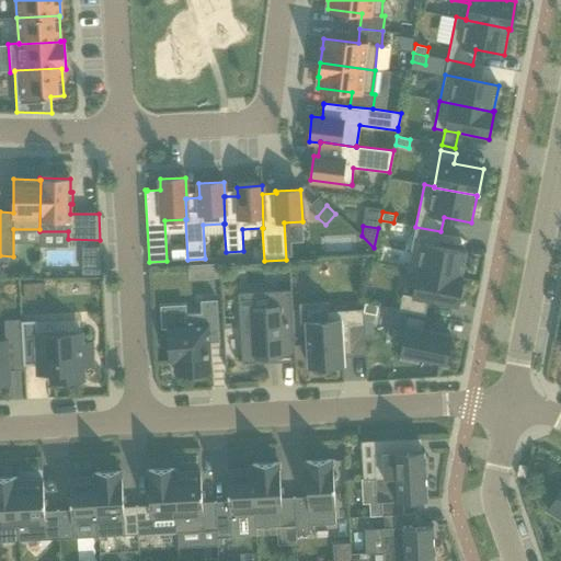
[(415,227),(407,270),(418,272),(418,271),(460,279),(460,278),(466,252),(437,247),(441,231),(415,227)]
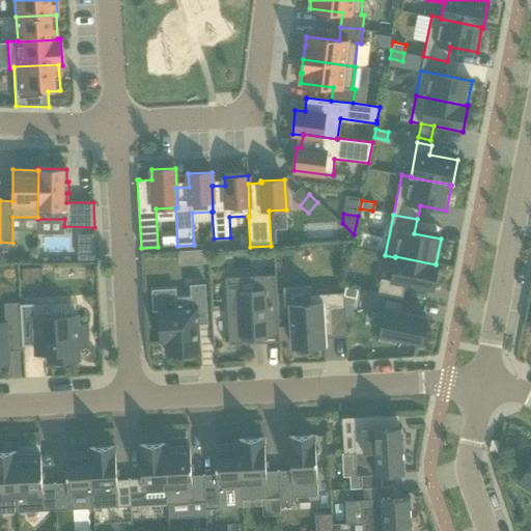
[(78,250),(78,259),(94,259),(94,250),(78,250)]
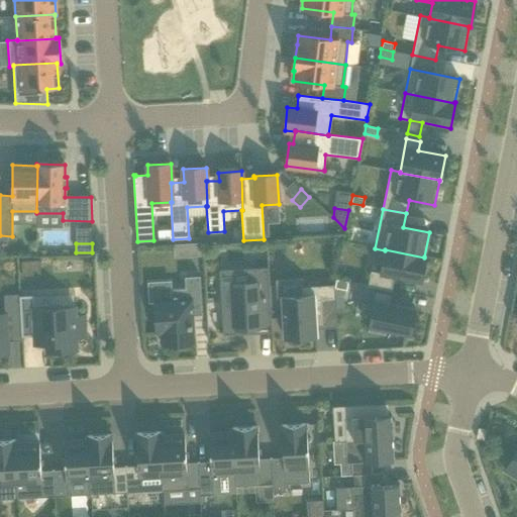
[(202,243),(190,243),(191,257),(203,256),(202,243)]
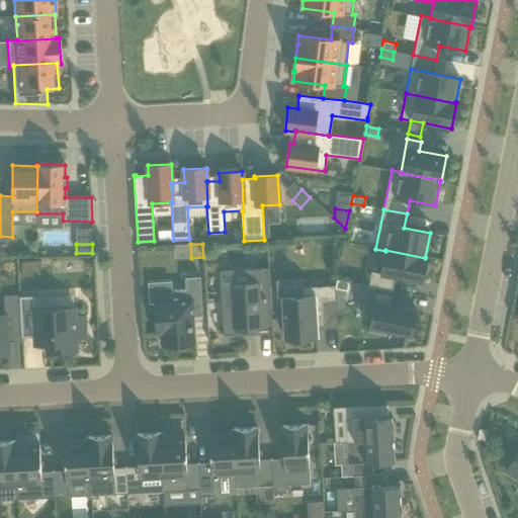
[(371,271),(368,286),(392,291),(395,277),(422,282),(427,257),(425,257),(425,258),(385,250),(385,251),(381,273),(371,271)]
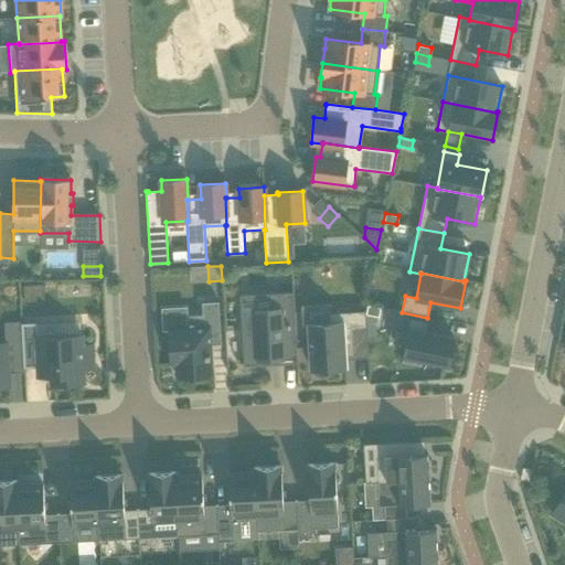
[(43,285),(22,286),(23,302),(36,301),(36,296),(44,296),(43,285)]
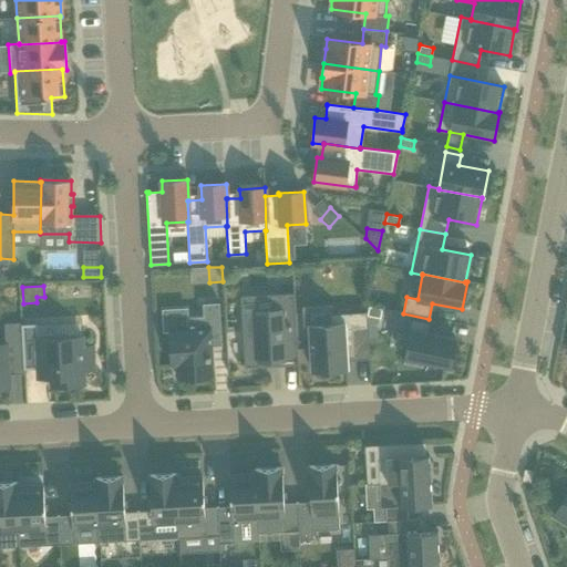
[(243,310),(241,310),(244,368),(260,367),(260,363),(297,361),(298,361),(295,294),(276,294),(276,296),(277,296),(278,309),(243,311),(243,310)]
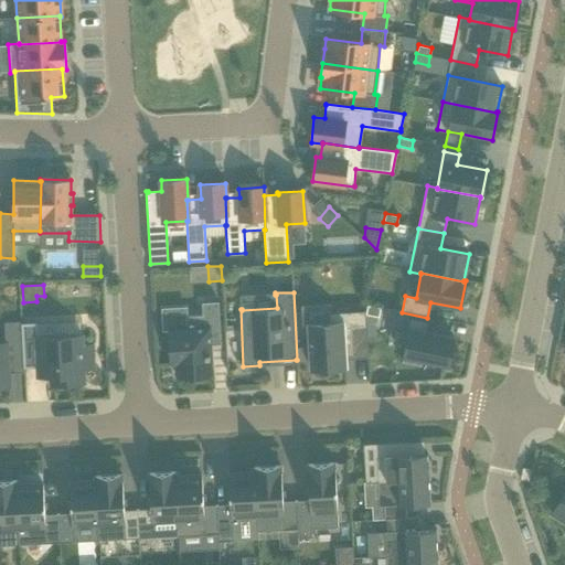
[(185,328),(168,329),(170,365),(176,365),(176,377),(212,375),(211,345),(221,344),(217,302),(202,302),(202,316),(185,317),(185,328)]
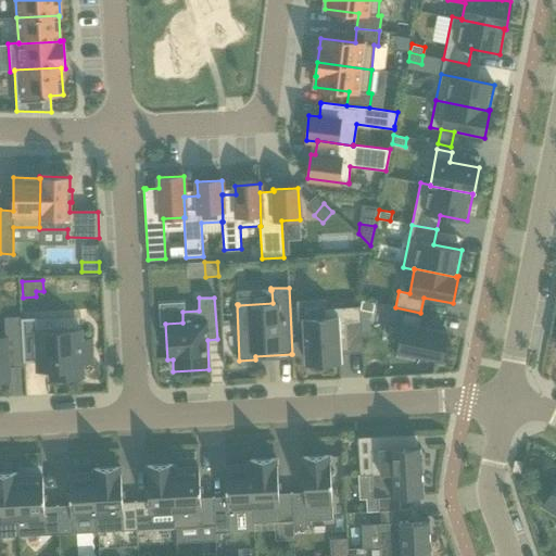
[(362,301),(359,310),(373,312),(375,303),(362,301)]
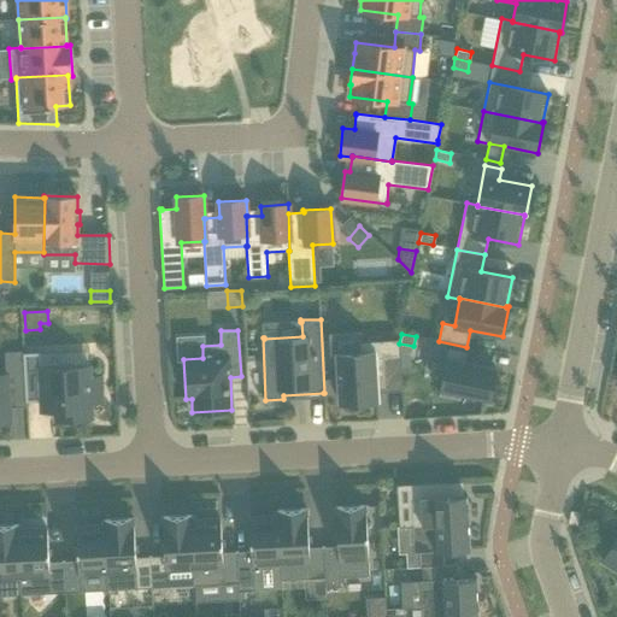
[(399,353),(398,340),(359,342),(360,352),(336,353),(340,404),(376,401),(376,387),(401,386),(400,369),(399,353)]
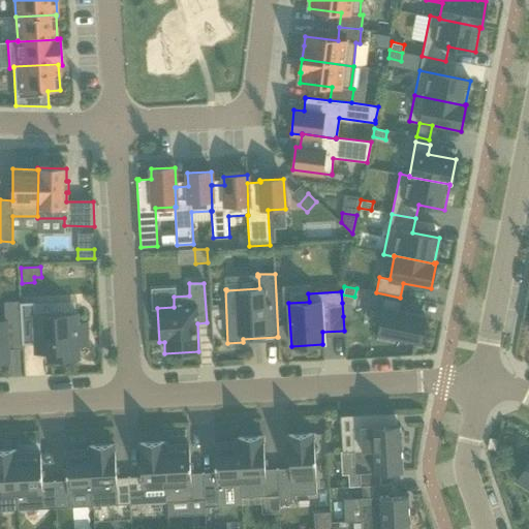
[(384,300),(376,339),(394,342),(395,338),(421,343),(426,317),(398,312),(399,302),(384,300)]
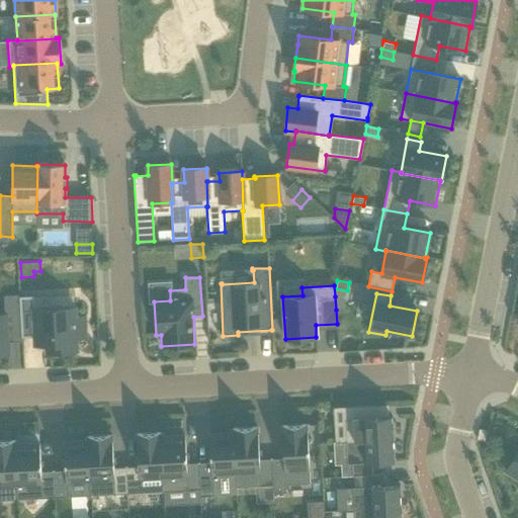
[(20,311),(19,296),(19,295),(3,295),(4,312),(20,311)]
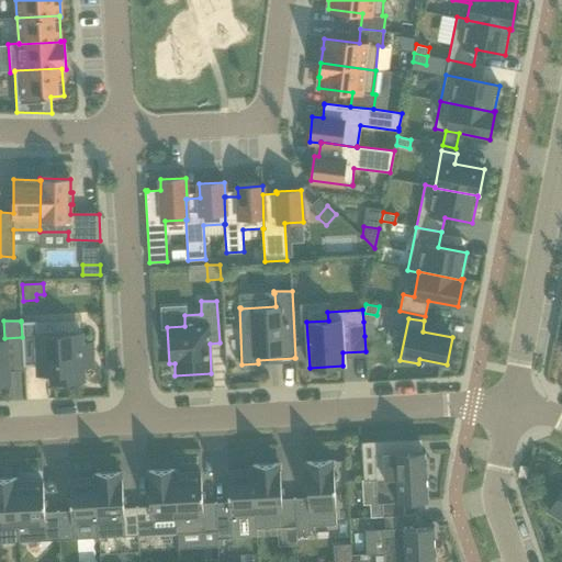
[(83,367),(93,367),(92,345),(82,345),(82,334),(37,337),(36,322),(21,322),(22,337),(23,366),(36,366),(36,374),(49,373),(49,382),(85,380),(83,367)]
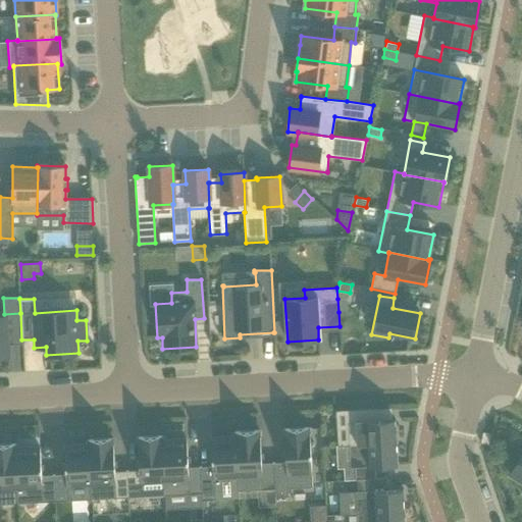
[(347,299),(337,299),(338,312),(348,312),(347,299)]
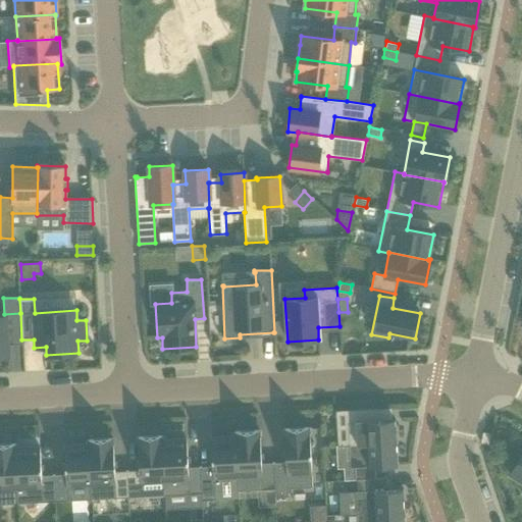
[(349,445),(397,442),(395,420),(380,420),(379,408),(359,409),(360,421),(348,422),(349,445)]
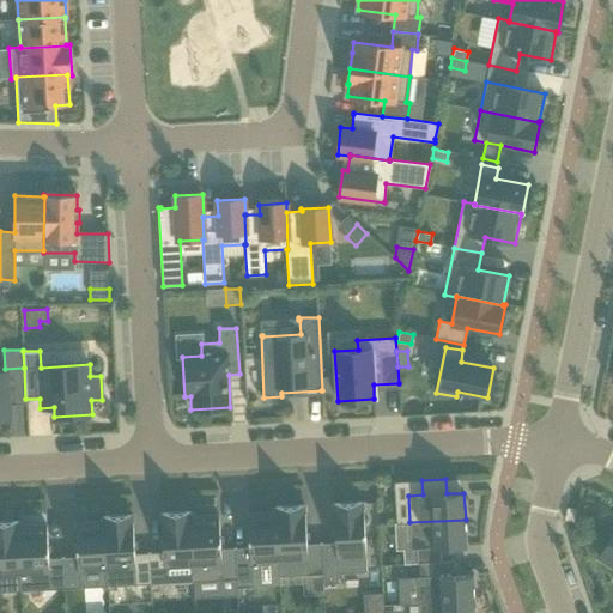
[(366,572),(363,503),(333,504),(335,544),(321,544),(322,575),(323,584),(339,583),(339,574),(366,572)]
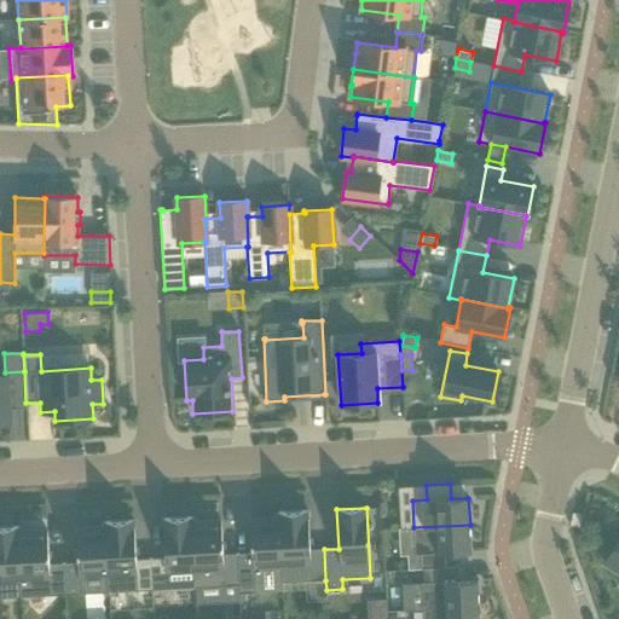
[(325,580),(324,549),(310,550),(307,510),(277,513),(278,519),(279,519),(282,567),(281,567),(282,583),(325,580)]
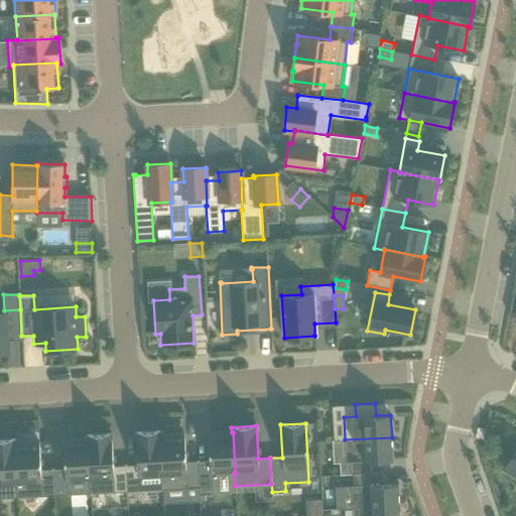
[(160,436),(161,436),(160,431),(135,432),(137,465),(125,466),(127,492),(163,490),(160,436)]
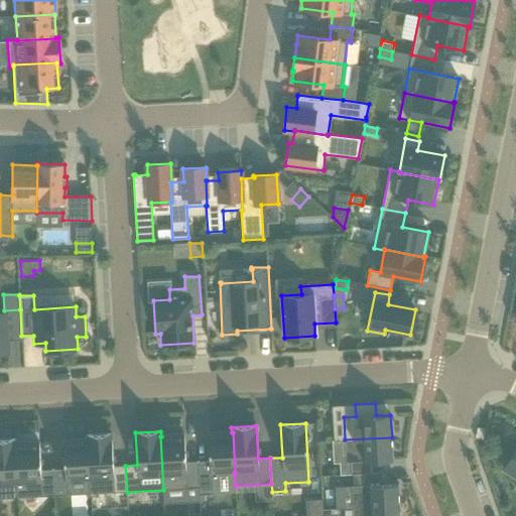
[(233,432),(232,432),(230,432),(230,431),(213,432),(213,433),(209,433),(210,462),(198,462),(200,488),(199,488),(200,495),(213,494),(212,474),(234,473),(235,473),(233,432)]
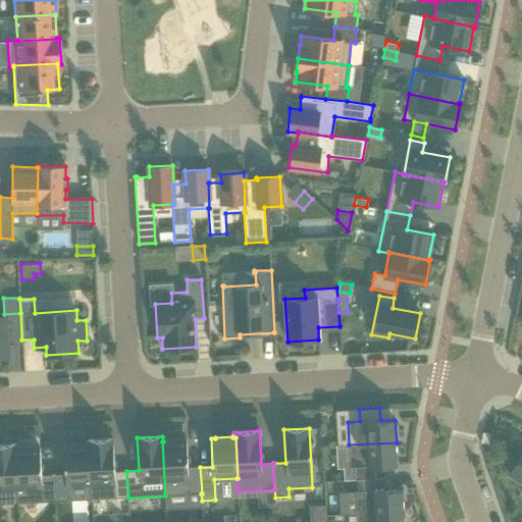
[(128,498),(126,471),(114,472),(113,438),(88,440),(88,446),(89,446),(91,486),(90,486),(91,500),(128,498)]
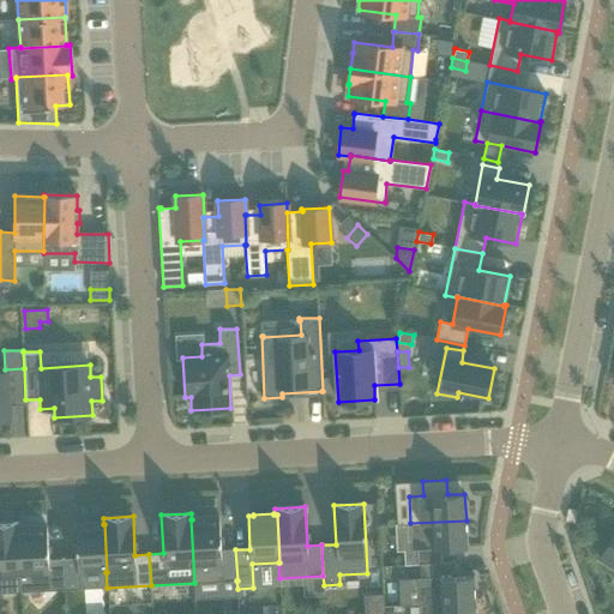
[(193,518),(192,519),(191,519),(194,583),(236,581),(238,581),(235,549),(221,551),(220,517),(214,518),(214,517),(193,518)]
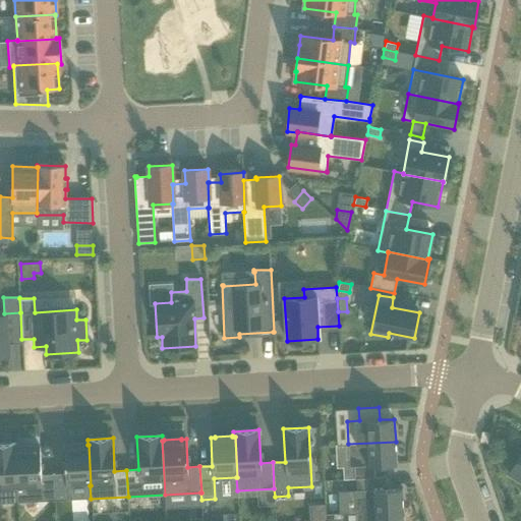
[(397,464),(396,442),(348,444),(349,467),(354,467),(355,478),(366,478),(374,477),(374,465),(397,464)]
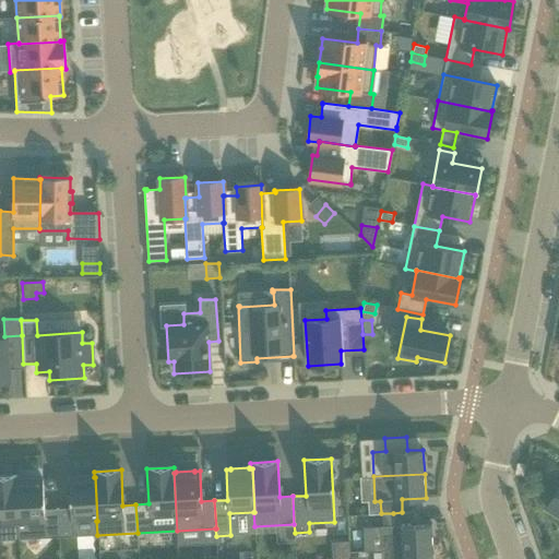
[(16,482),(18,482),(18,476),(0,476),(0,525),(18,525),(19,525),(16,482)]
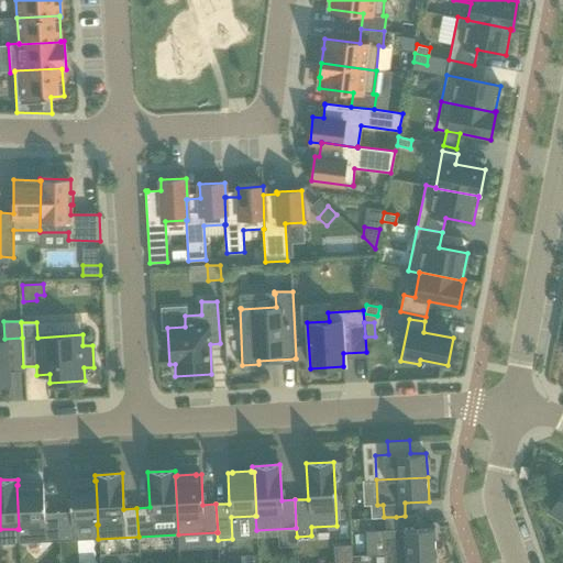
[(70,511),(57,512),(59,541),(98,539),(97,525),(98,525),(96,481),(95,481),(92,481),(92,479),(74,481),(74,482),(69,482),(70,511)]
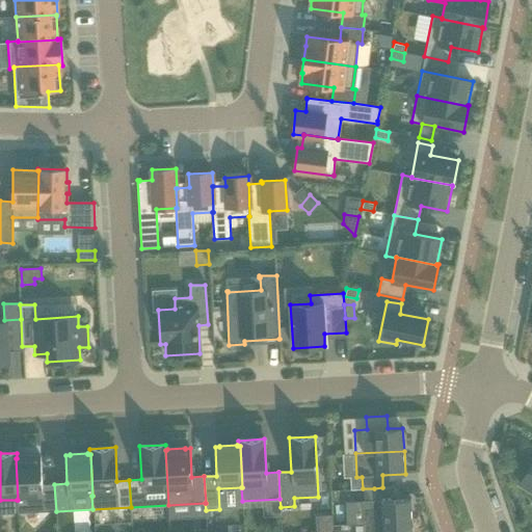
[(19,457),(17,458),(16,458),(18,500),(17,500),(18,513),(56,511),(54,484),(42,485),(41,456),(36,457),(36,456),(19,457)]
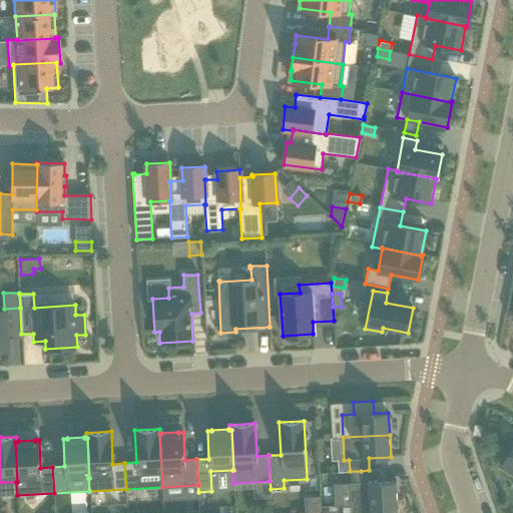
[(512,446),(501,467),(512,473),(512,446)]
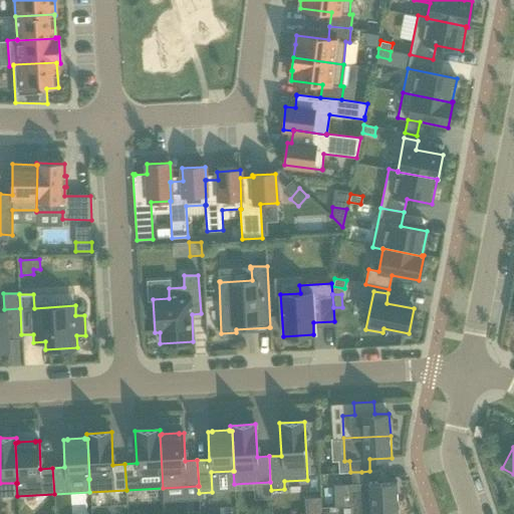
[(369,471),(361,472),(361,484),(349,484),(351,507),(398,504),(397,482),(381,483),(381,471),(369,471)]
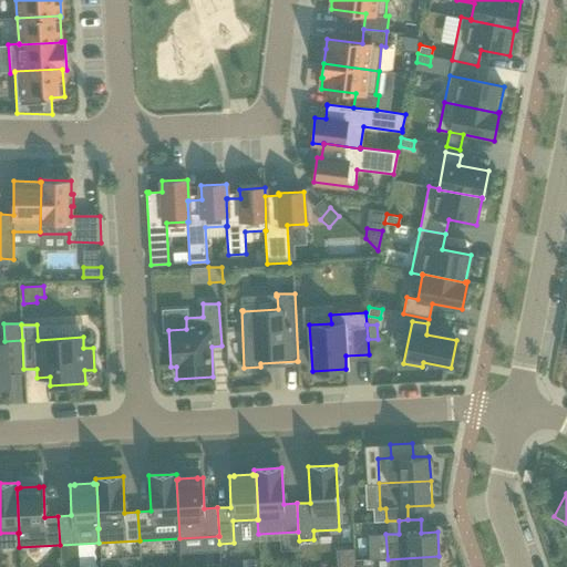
[(388,566),(439,566),(439,556),(388,559),(388,566)]
